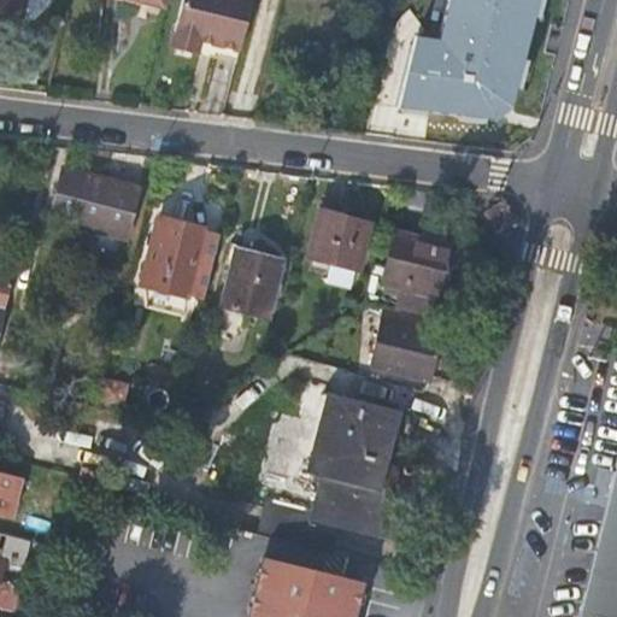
[(0,0),(0,10),(18,16),(22,0),(0,0)]
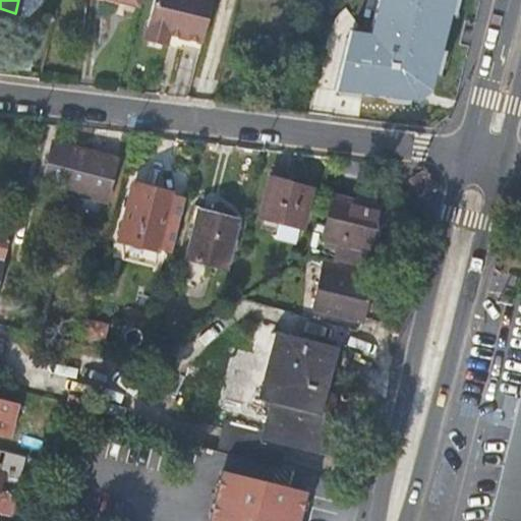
[(198,42),(209,0),(150,0),(139,39),(163,45),(166,34),(198,42)]
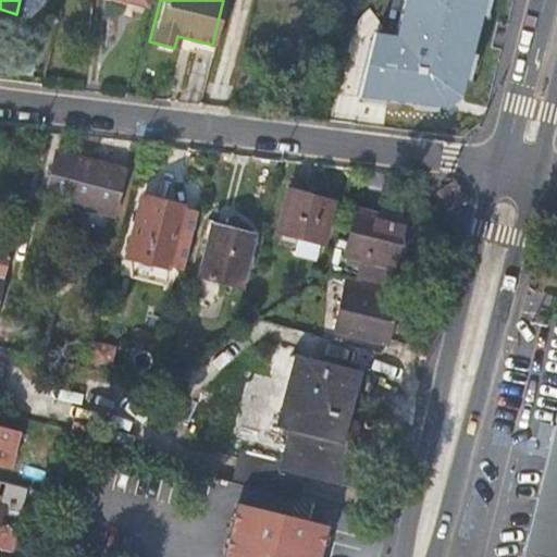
[(485,0),(401,0),(393,36),(375,35),(358,100),(411,107),(423,110),(437,111),(452,106),(462,93),(485,0)]
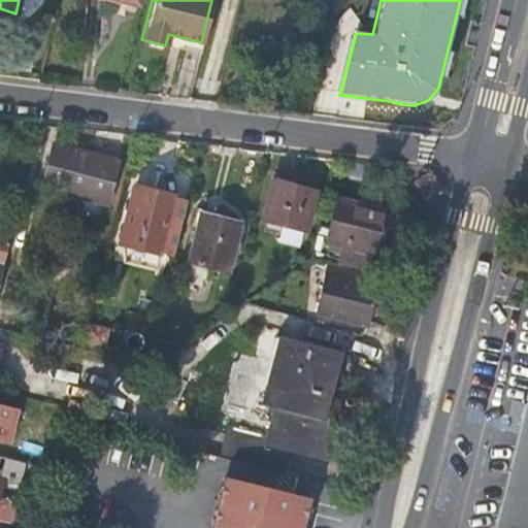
[(117,160),(53,143),(45,174),(65,179),(63,190),(106,201),(117,160)]
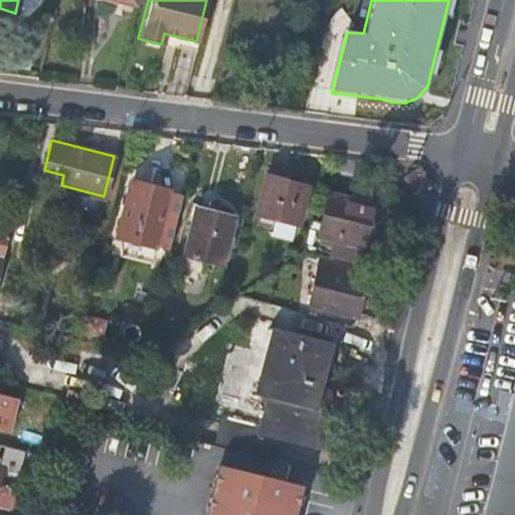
[(304,187),(267,178),(258,214),(295,223),(304,187)]
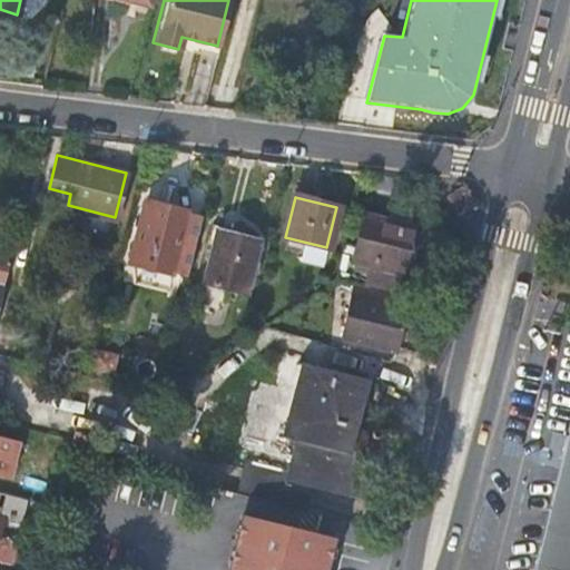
[(186,213),(145,202),(129,262),(170,272),(186,213)]
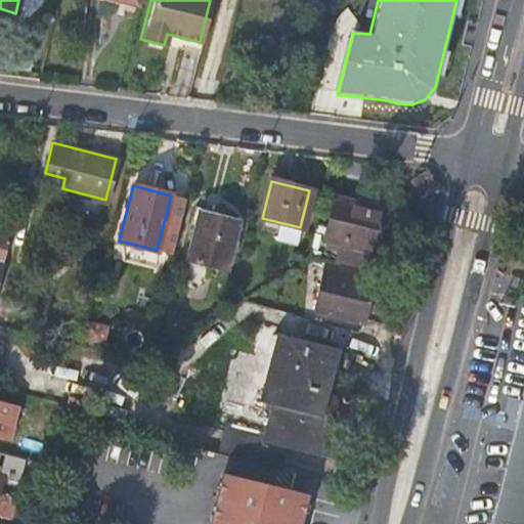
[(343,244),(338,262),(364,268),(379,208),(335,198),(324,239),(343,244)]
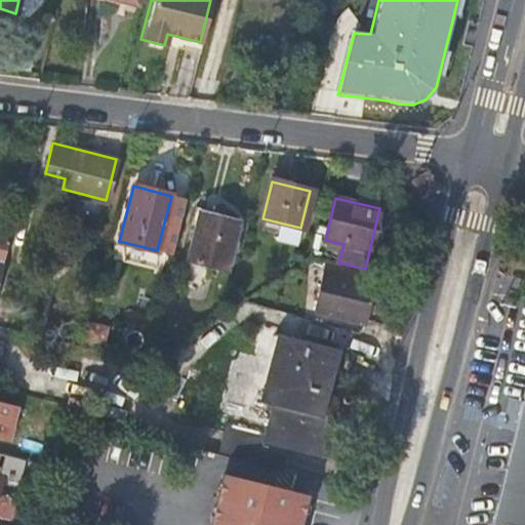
[(58,218),(23,210),(13,250),(49,258),(58,218)]
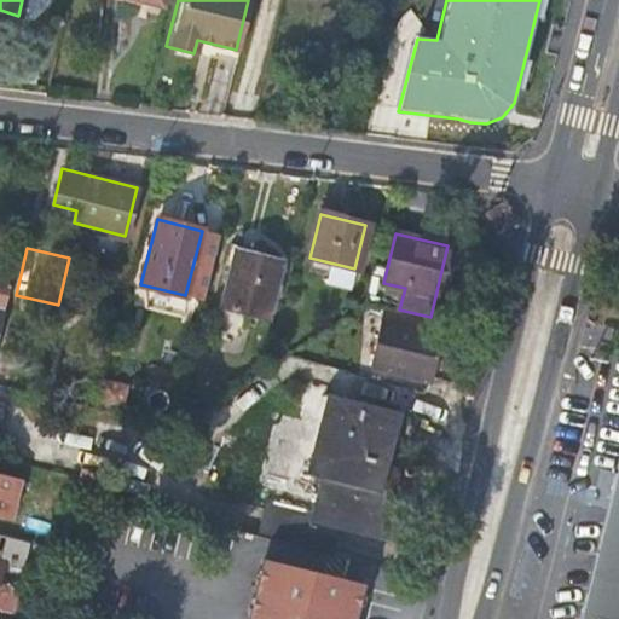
[(277,261),(233,250),(220,305),(264,316),(277,261)]
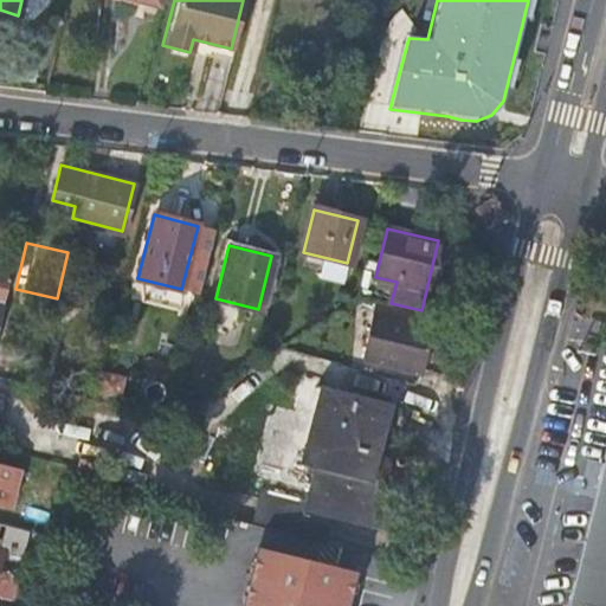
[(326,260),(323,276),(348,281),(350,265),(326,260)]
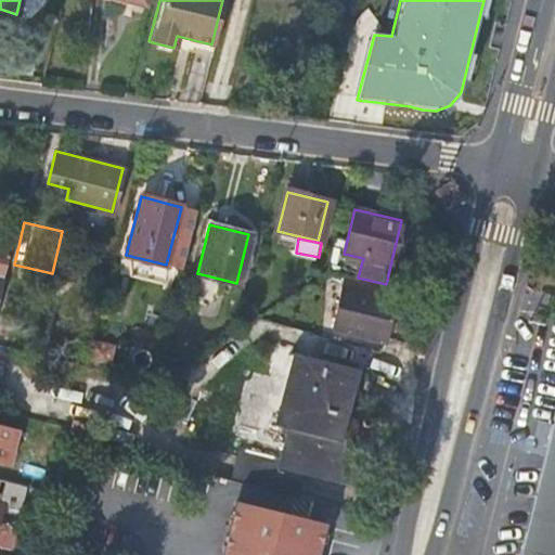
[(0,274),(4,275),(12,244),(0,241),(0,274)]
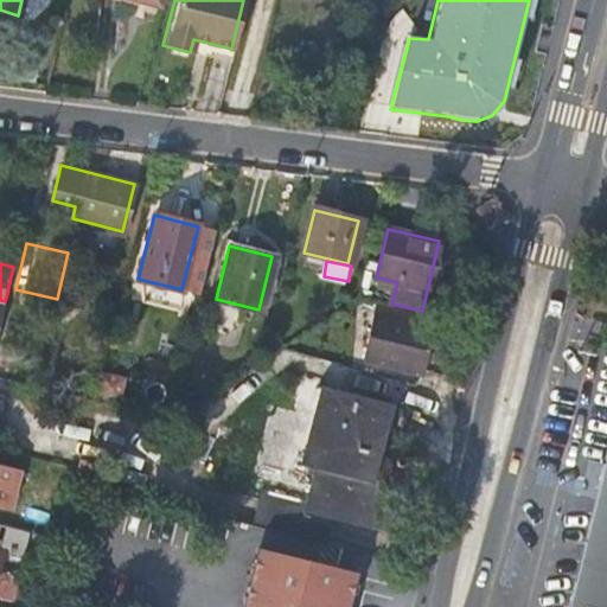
[(428,326),(387,317),(376,359),(419,369),(428,326)]
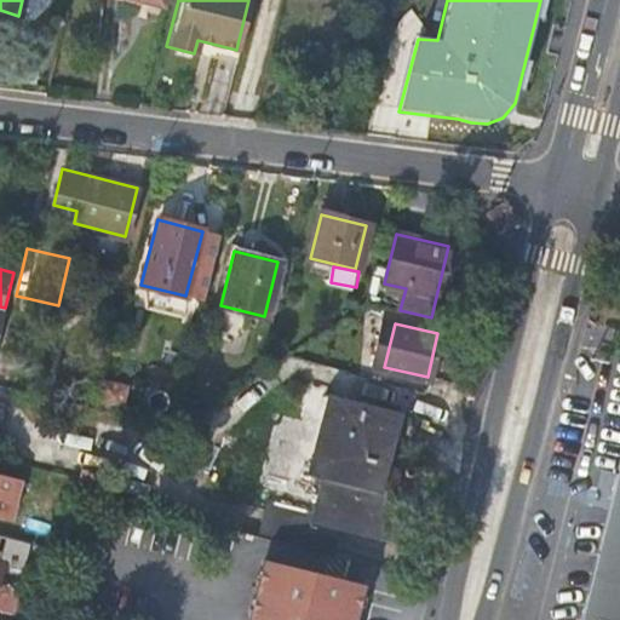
[(399,411),(326,392),(306,476),(321,481),(311,521),(340,528),(343,516),(384,526),(394,483),(382,480),(399,411)]
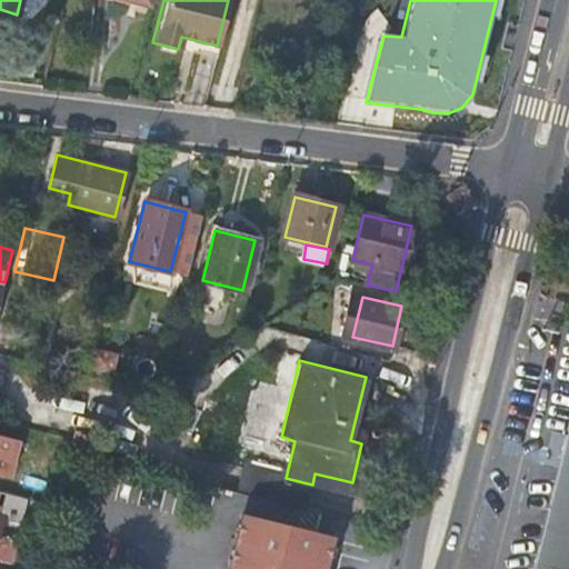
[(568,568),(568,421),(532,568),(568,568)]
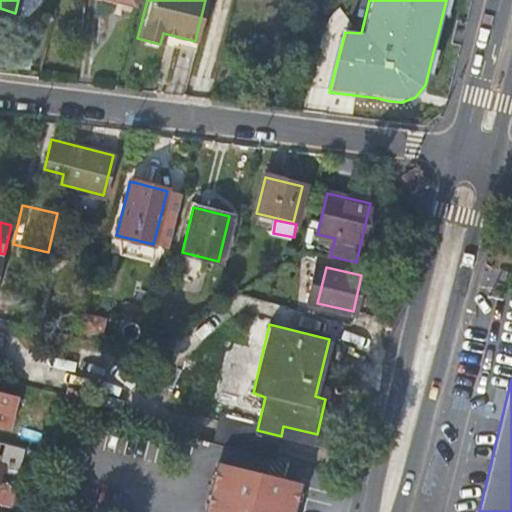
[(0,427),(9,430),(18,396),(0,391),(0,427)]
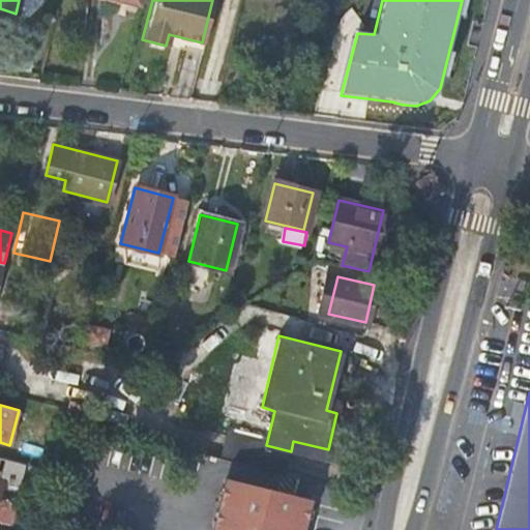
[(50,470),(16,461),(12,476),(46,484),(50,470)]
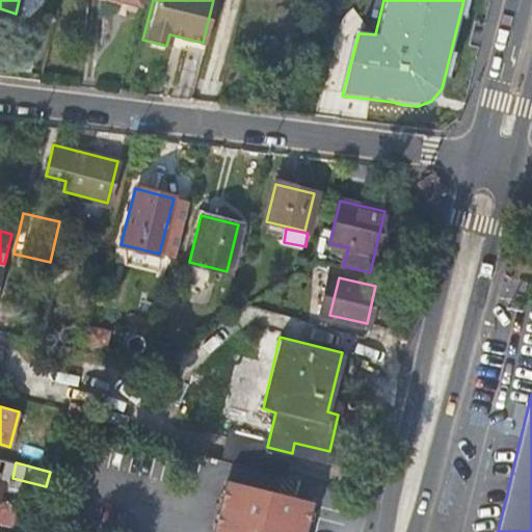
[(224,480),(211,531),(302,531),(311,502),(224,480)]
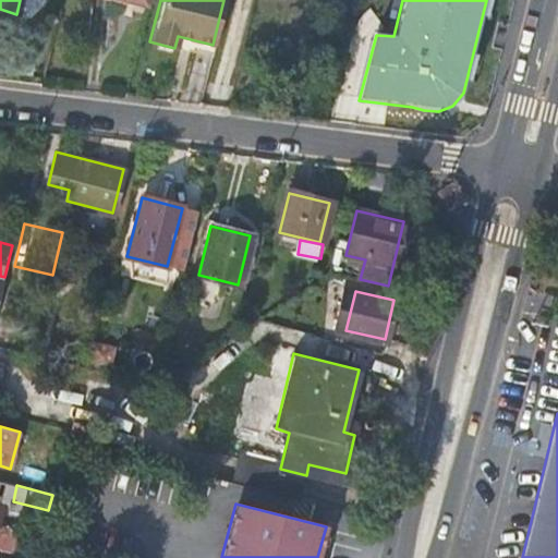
[(0,549),(8,552),(13,532),(11,530),(14,514),(0,510),(0,549)]
